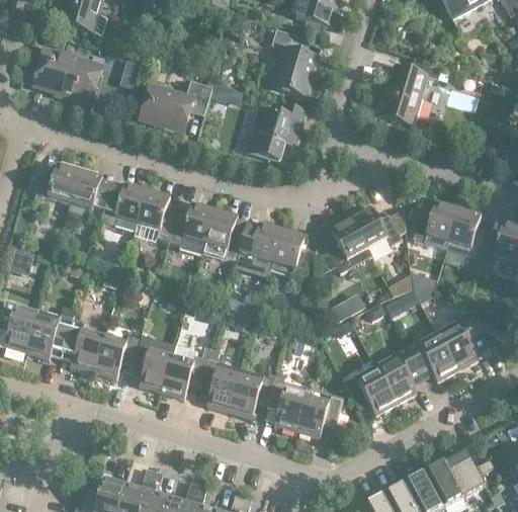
[(68,0),(61,23),(101,34),(106,17),(96,14),(100,0),(68,0)]
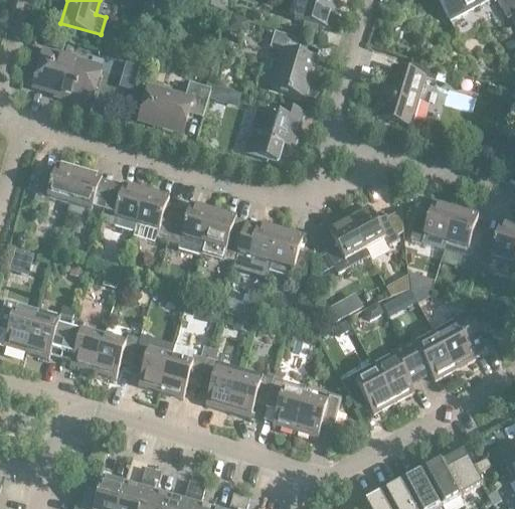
[(299,0),(295,17),(329,27),(336,4),(332,3),(333,0),(299,0)]
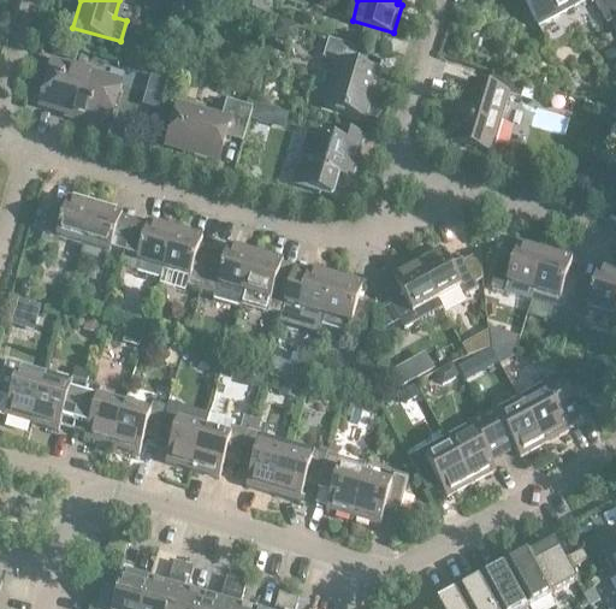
[(596,0),(606,18),(615,13),(615,0),(526,0),(528,4),(531,3),(540,21),(538,22),(543,31),(544,30),(539,22),(578,0),(596,0)]
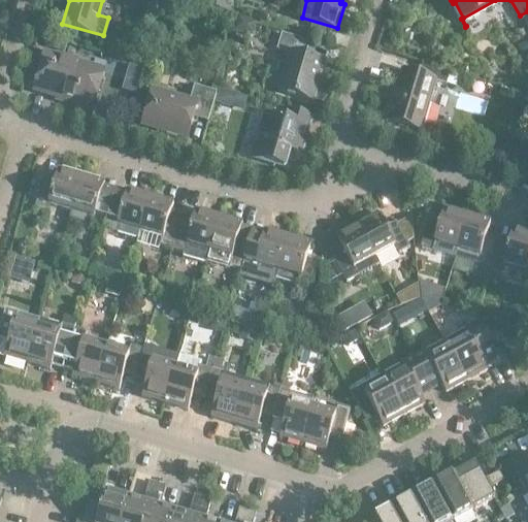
[(312,97),(324,59),(303,53),(307,37),(282,29),(276,45),(290,50),(278,88),(312,97)]
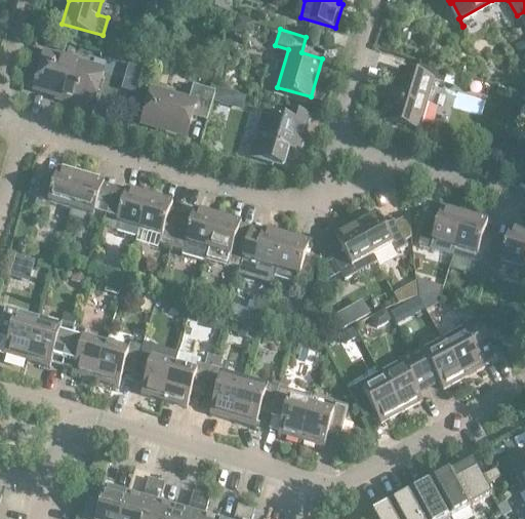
[(44,49),(34,85),(58,92),(58,91),(73,95),(72,100),(92,106),(104,67),(44,49)]
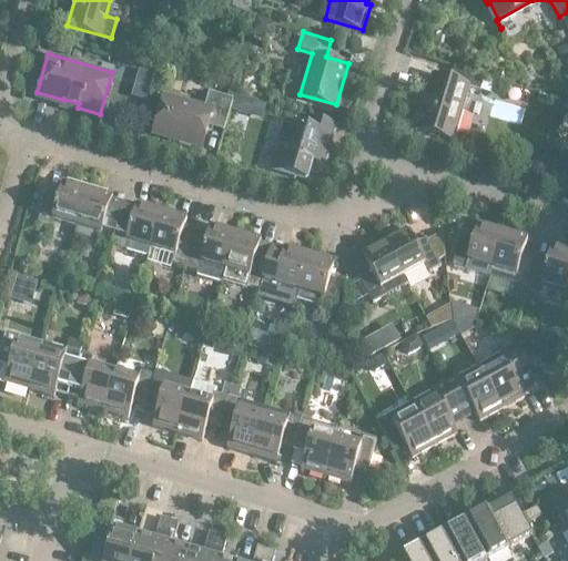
[(416,125),(454,135),(469,82),(480,85),(485,71),(455,62),(450,77),(432,71),(425,94),(427,94),(425,103),(423,102),(416,125)]
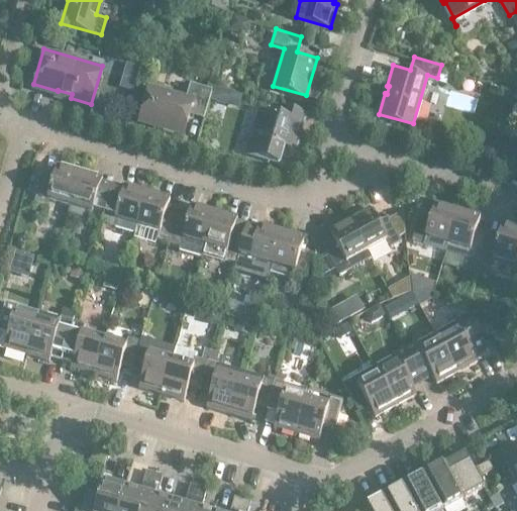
[(126,61),(119,85),(132,89),(139,65),(126,61)]
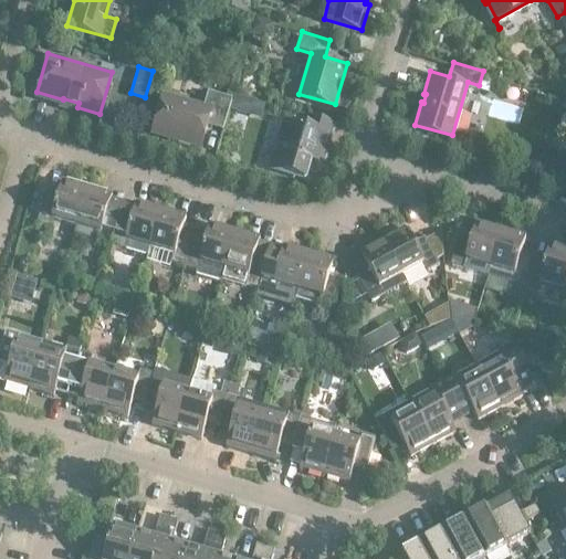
[(164,93),(153,129),(200,144),(207,122),(222,126),(232,95),(208,88),(203,104),(164,93)]
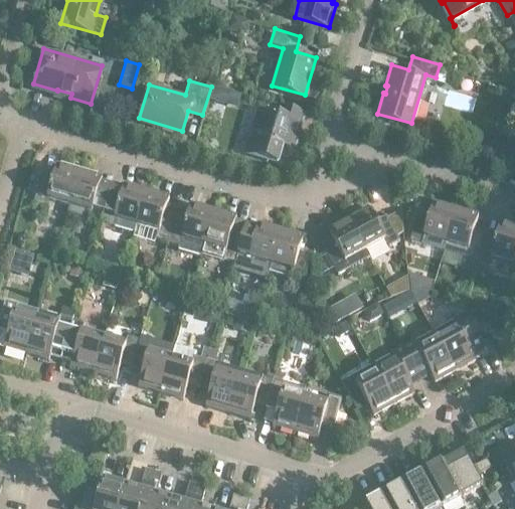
[(215,86),(211,99),(222,102),(226,89),(215,86)]
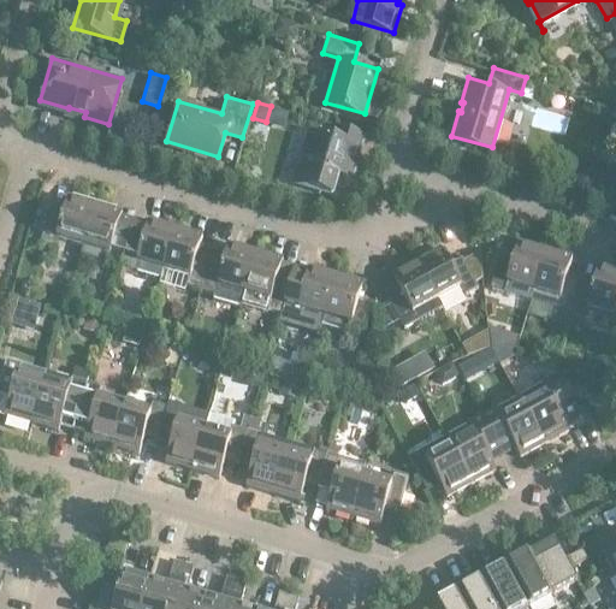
[(309,131),(296,176),(333,187),(338,169),(353,172),(363,134),(338,126),(335,139),(309,131)]
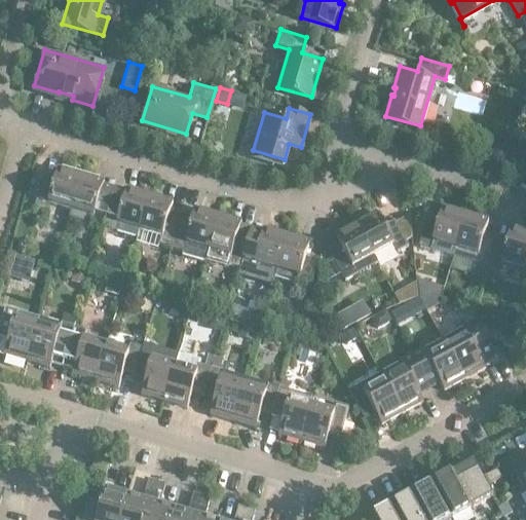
[(49,199),(71,206),(71,207),(81,171),(59,164),(53,180),(42,176),(34,205),(46,208),(49,199)]
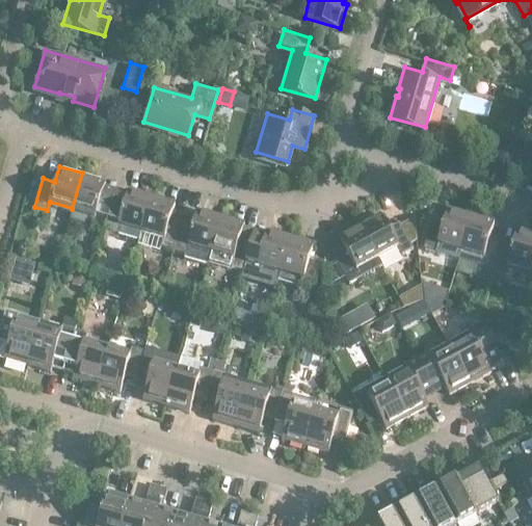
[(106,180),(82,173),(72,209),(72,208),(69,216),(104,227),(112,199),(101,195),(106,180)]
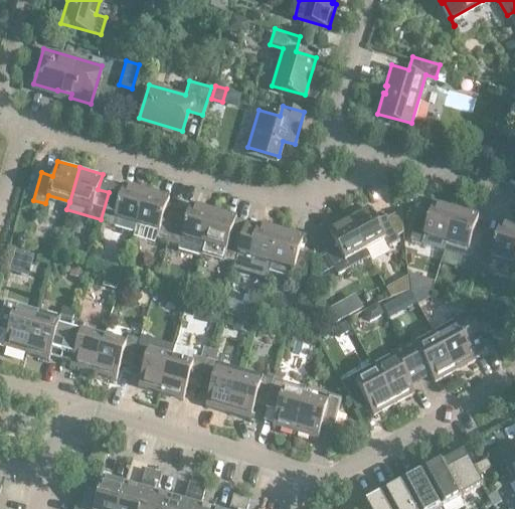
[(125,180),(120,195),(109,192),(101,219),(113,223),(135,229),(137,221),(147,187),(125,180)]
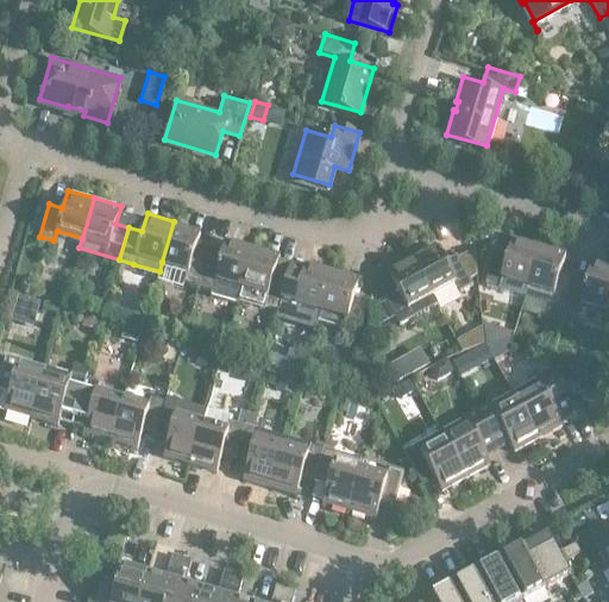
[(200,230),(174,221),(162,262),(187,269),(184,278),(199,283),(208,251),(195,246),(200,230)]
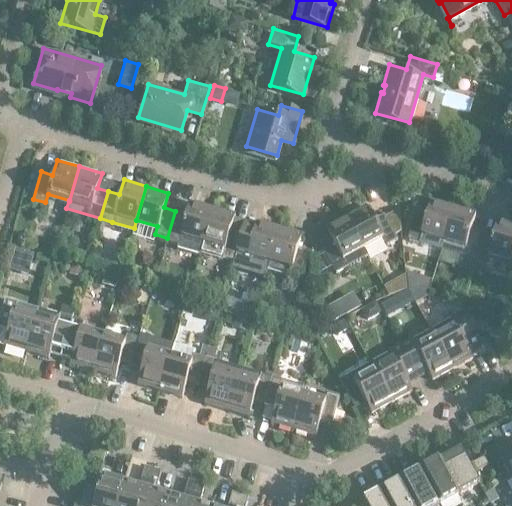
[(422,232),(443,238),(453,204),(431,197),(426,212),(415,209),(407,236),(420,240),(422,232)]
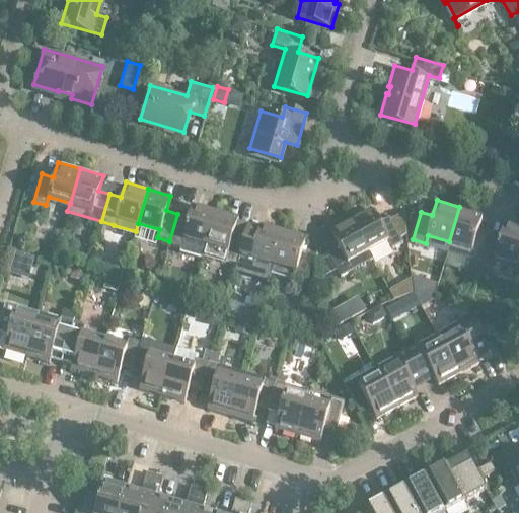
[(189,217),(177,214),(169,241),(181,244),(180,248),(202,254),(203,253),(216,209),(193,202),(189,217)]
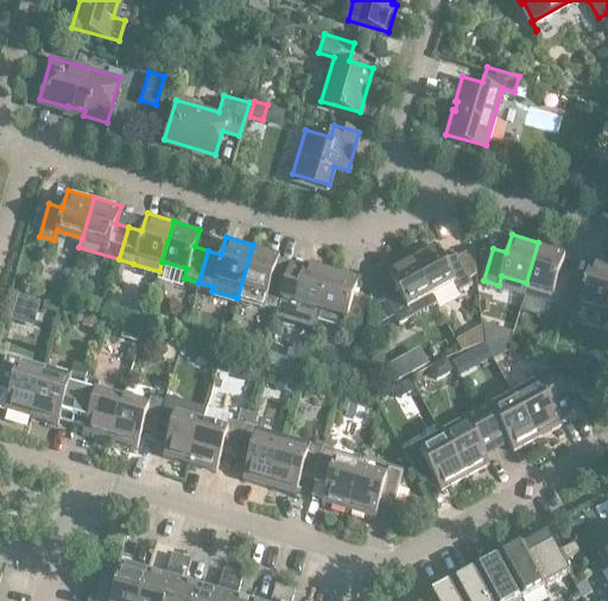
[(435,241),(411,255),(431,292),(454,279),(458,288),(473,280),(456,251),(444,258),(435,241)]
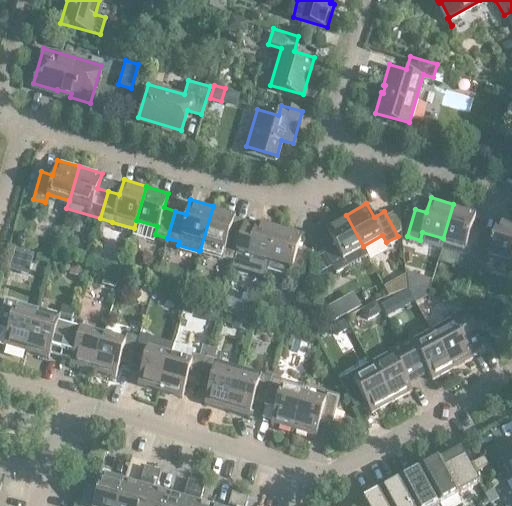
[(476,210),(453,204),(443,238),(441,246),(474,256),(482,229),(471,225),(476,210)]
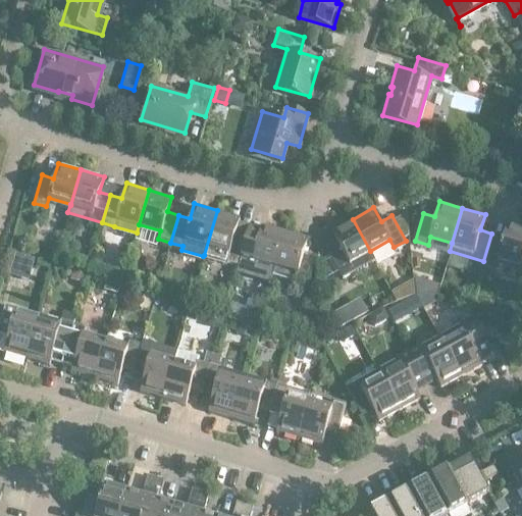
[(240,216),(217,210),(204,255),(227,262),(227,259),(239,262),(247,235),(236,231),(240,216)]
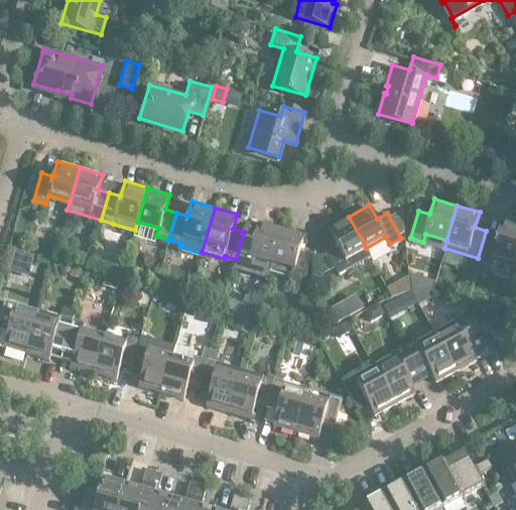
[(336,241),(325,247),(339,272),(350,266),(370,255),(366,248),(349,217),(328,228),(336,241)]
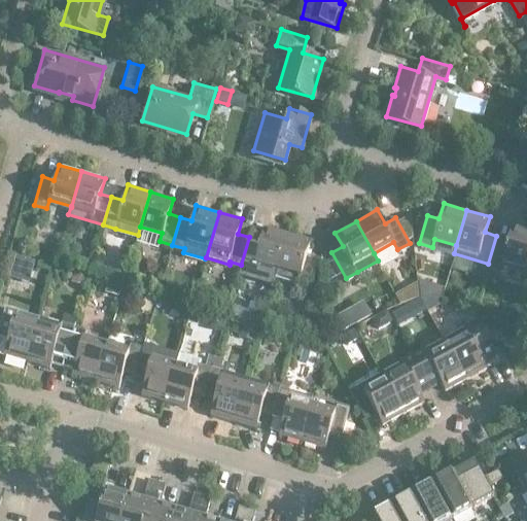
[(507,239),(496,236),(488,264),(500,267),(503,259),(526,266),(525,269),(526,269),(526,228),(513,223),(507,239)]
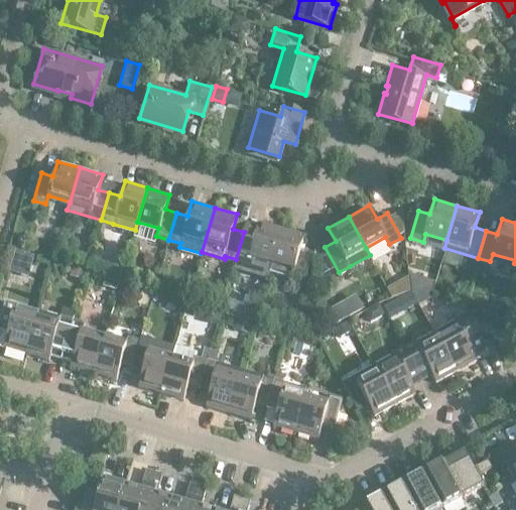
[(247,220),(244,232),(236,259),(248,263),(269,269),(272,261),(282,227),(259,221),(258,223),(247,220)]
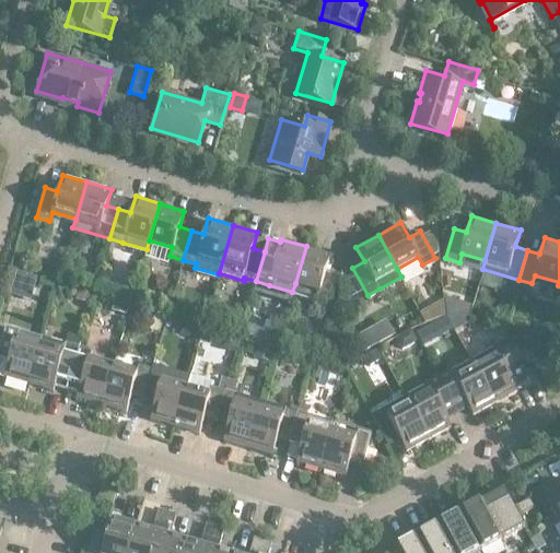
[(330,254),(306,246),(295,283),(292,292),(329,303),(338,273),(326,270),(330,254)]
